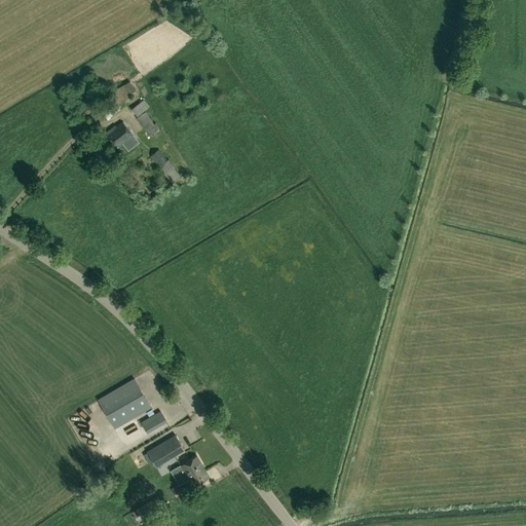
[(132,97),(124,85),(110,94),(117,106),(132,97)]
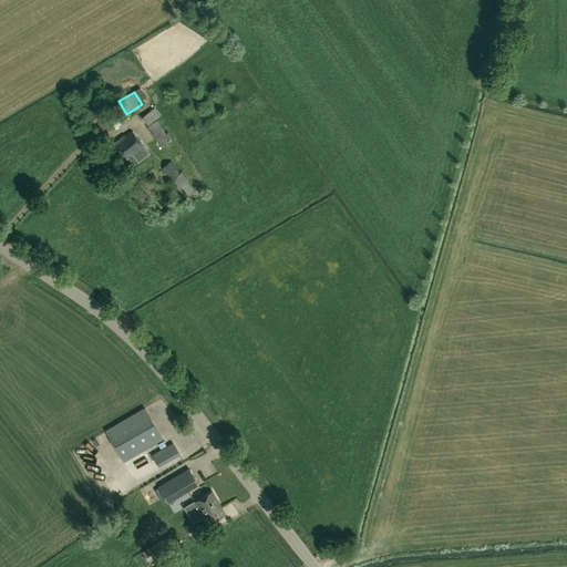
[(147,126),(162,115),(155,106),(141,119),(147,126)]
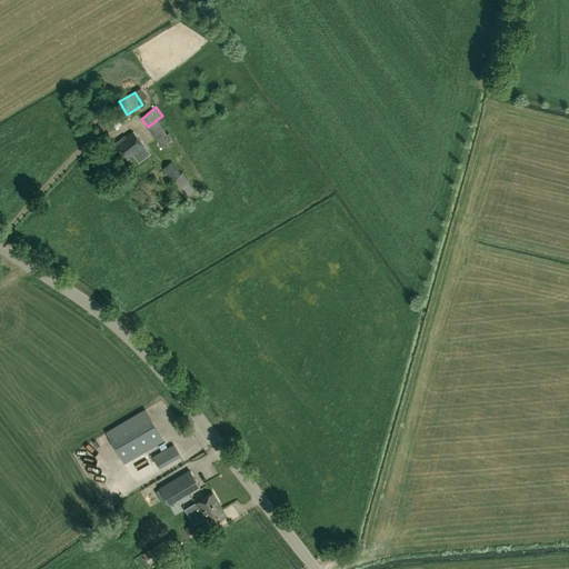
[(116,129),(123,123),(118,117),(111,122),(116,129)]
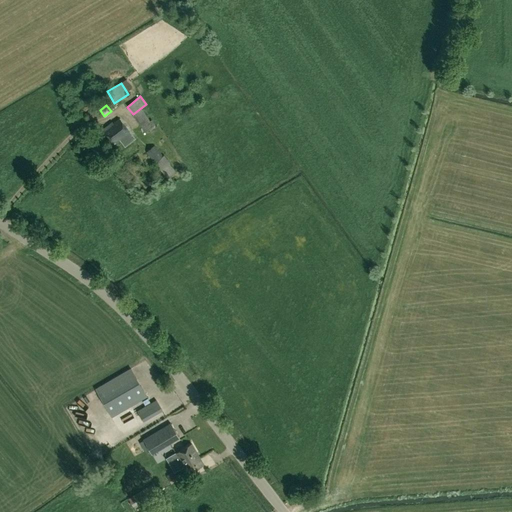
[(133,115),(145,132),(149,129),(150,131),(155,127),(154,126),(156,125),(151,119),(149,120),(142,109),(133,115)]
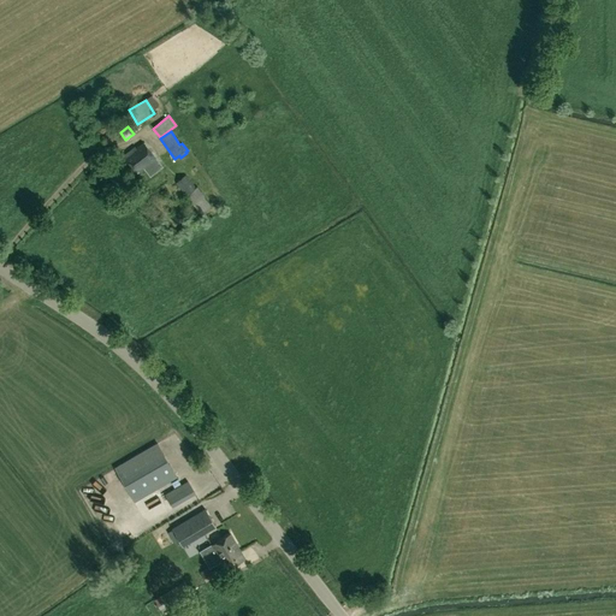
[(163,169),(143,142),(136,148),(135,147),(123,157),(137,175),(144,170),(150,177),(163,169)]
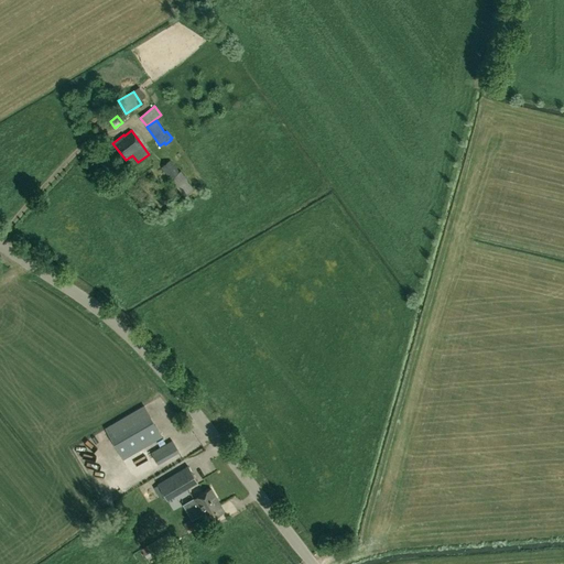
[(161,169),(184,196),(193,188),(186,181),(187,180),(181,171),(180,172),(170,161),(161,169)]
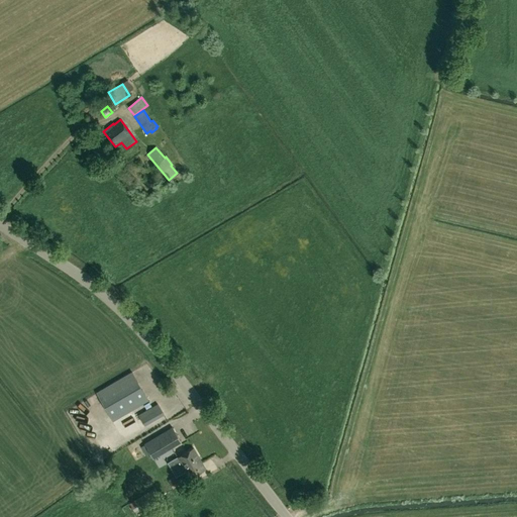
[(97,393),(113,421),(148,400),(132,373),(97,393)]
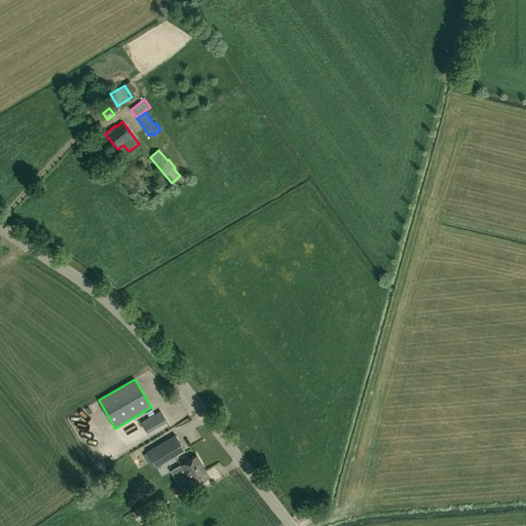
[(137,440),(166,422),(160,411),(129,428),(137,440)]
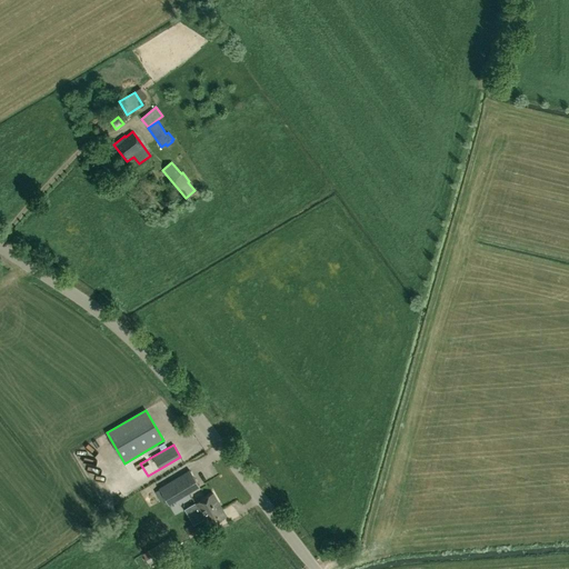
[(169,506),(199,487),(189,470),(159,488),(169,506)]
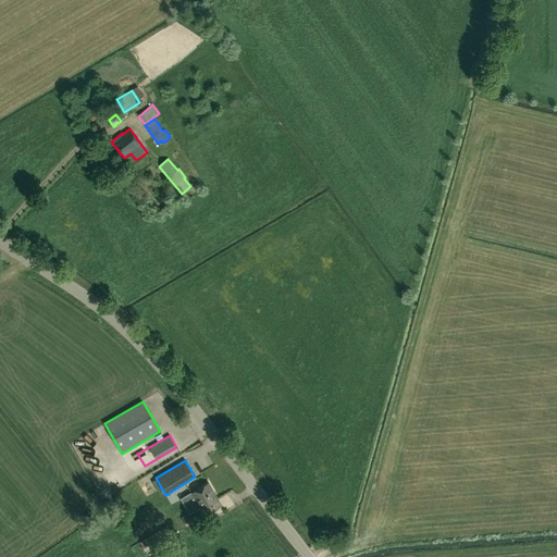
[(203,517),(222,506),(209,482),(189,494),(203,517)]
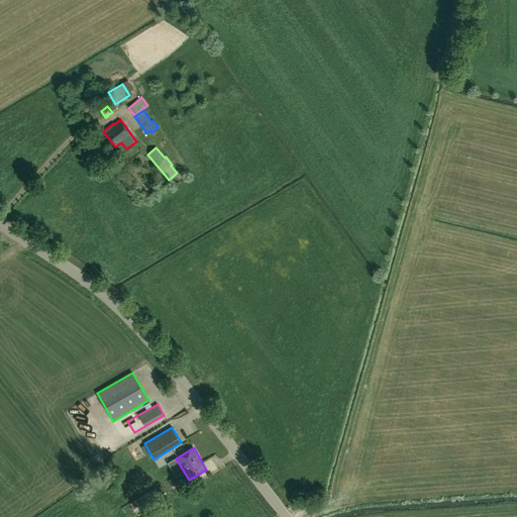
[(180,485),(175,476),(168,481),(173,489),(180,485)]
